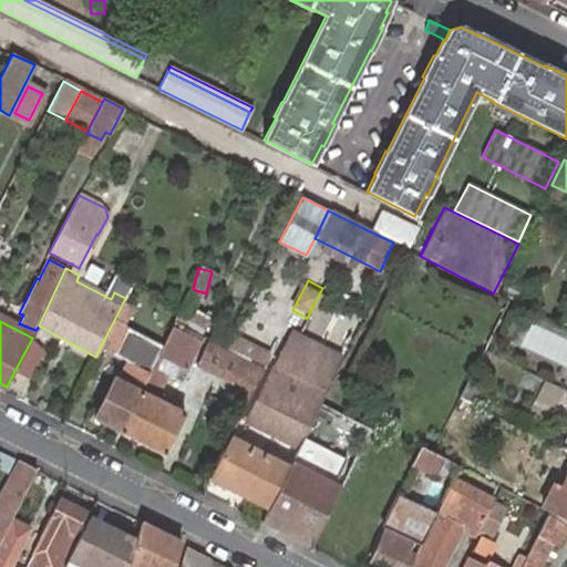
[(95,421),(120,433),(162,347),(130,331),(113,322),(100,348),(117,357),(129,362),(127,363),(117,383),(114,381),(95,421)]
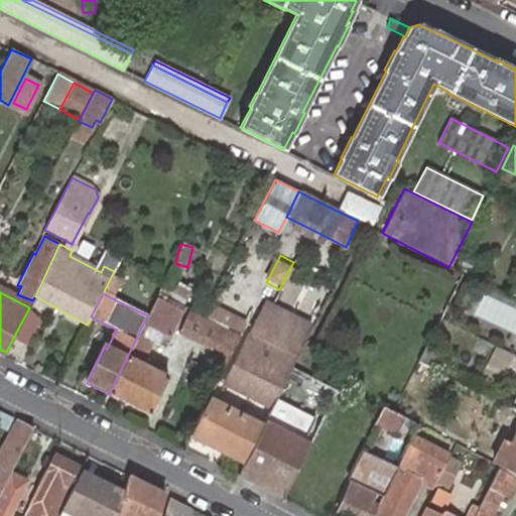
[(183,305),(158,293),(147,314),(147,315),(109,394),(149,414),(167,378),(143,366),(146,359),(144,357),(153,342),(164,347),(183,305)]
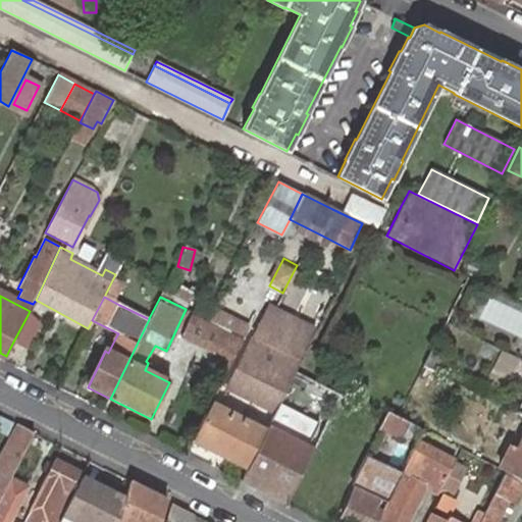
[(273,411),(316,326),(267,303),(225,387),(273,411)]
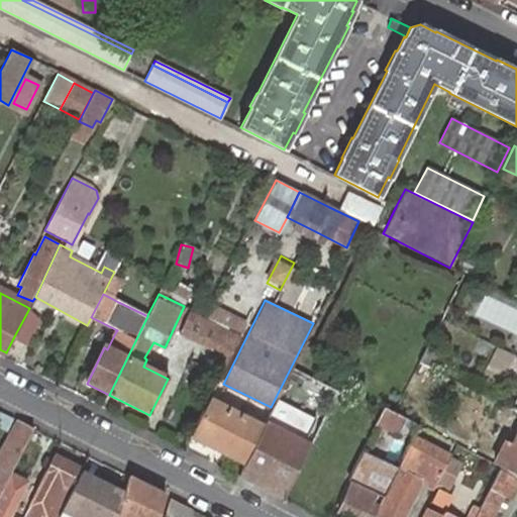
[(38,320),(27,312),(13,338),(25,345),(38,320)]
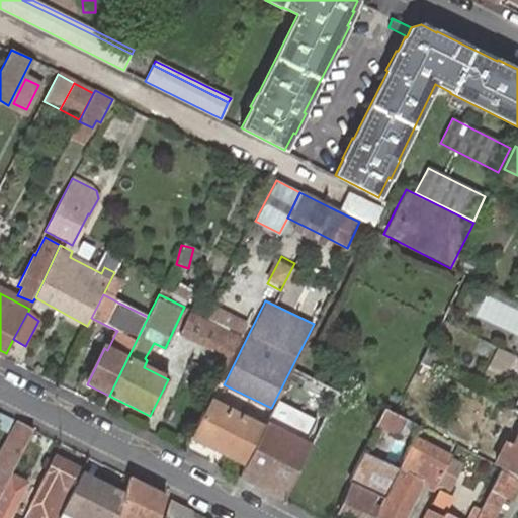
[(231,360),(241,341),(189,314),(180,333),(231,360)]
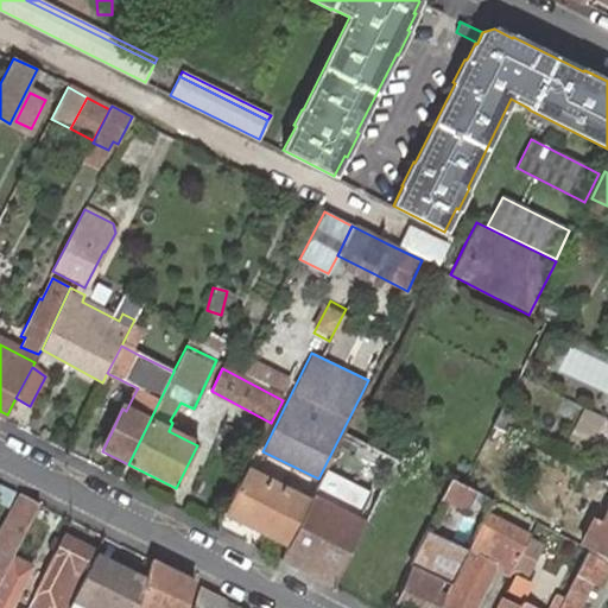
[(520,413),(504,405),(493,426),(510,435),(520,413)]
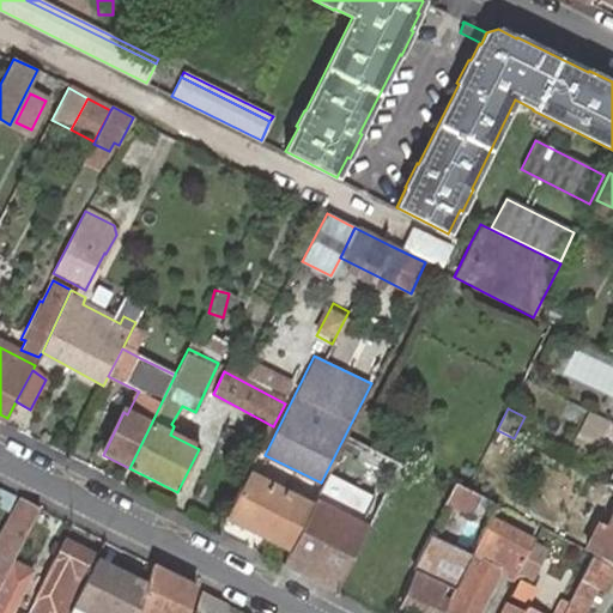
[(311,507),(248,474),(225,517),(290,550),(303,522),(311,507)]
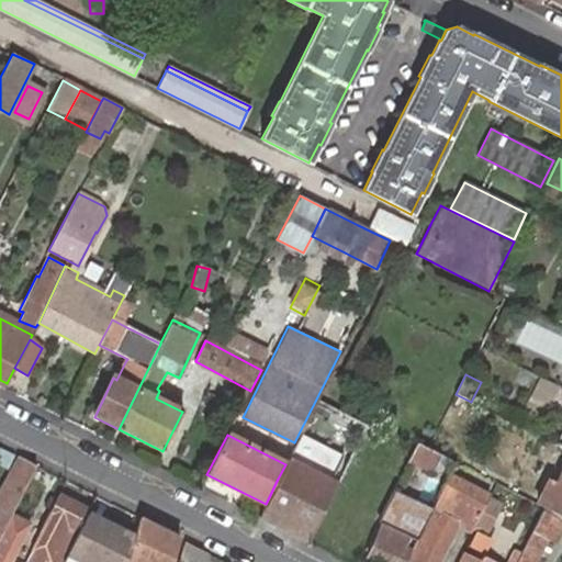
[(415,441),(405,462),(428,472),(438,452),(415,441)]
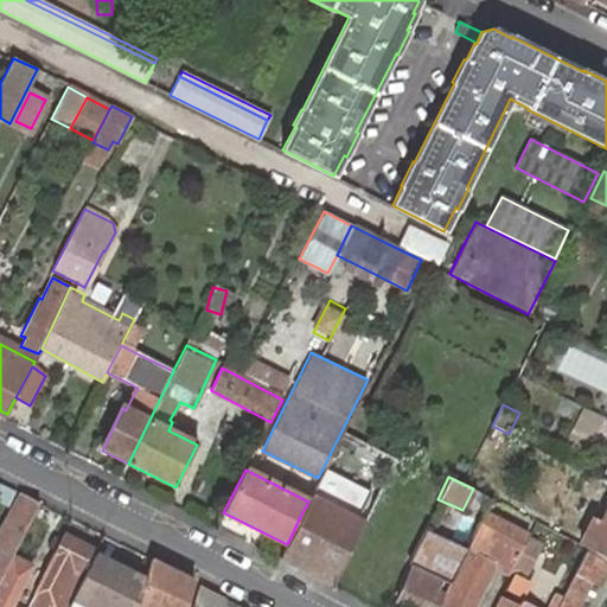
[(0,581),(13,555),(39,503),(19,492),(0,529),(0,581)]
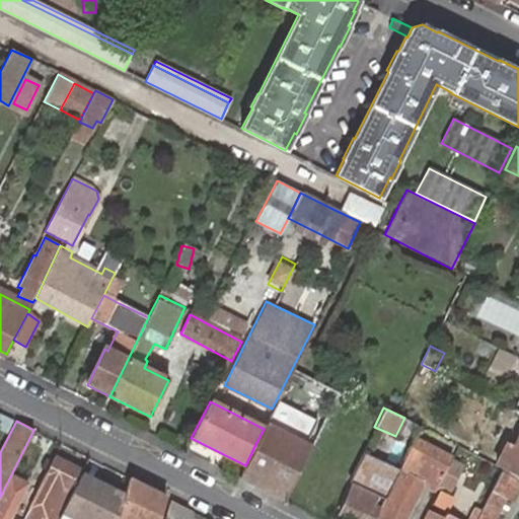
[(354,471),(349,483),(353,485),(339,514),(349,518),(372,518),(379,506),(381,508),(390,489),(415,439),(421,428),(409,421),(392,455),(393,460),(381,485),(354,471)]
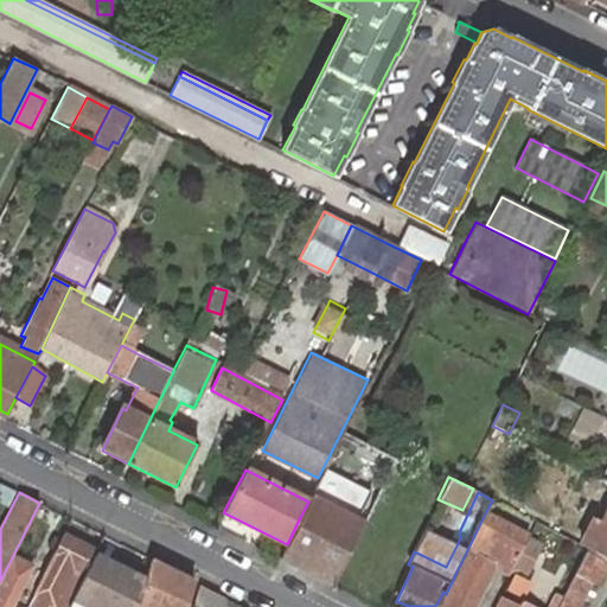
[(323,528),(353,543),(363,522),(334,506),(323,528)]
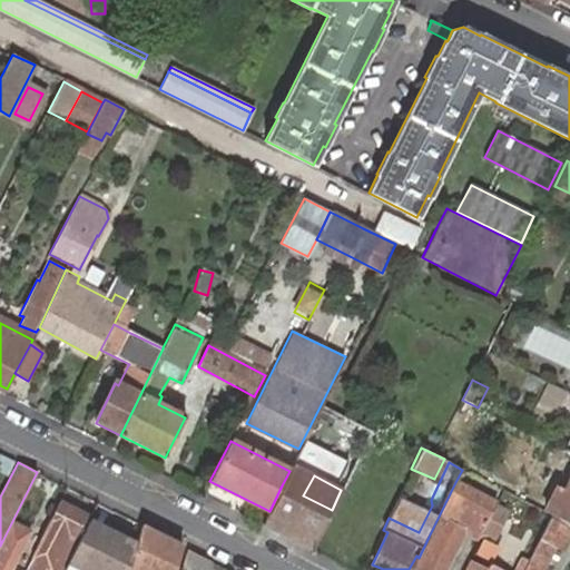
[(549,502),(569,512),(569,479),(564,490),(557,487),(549,502)]
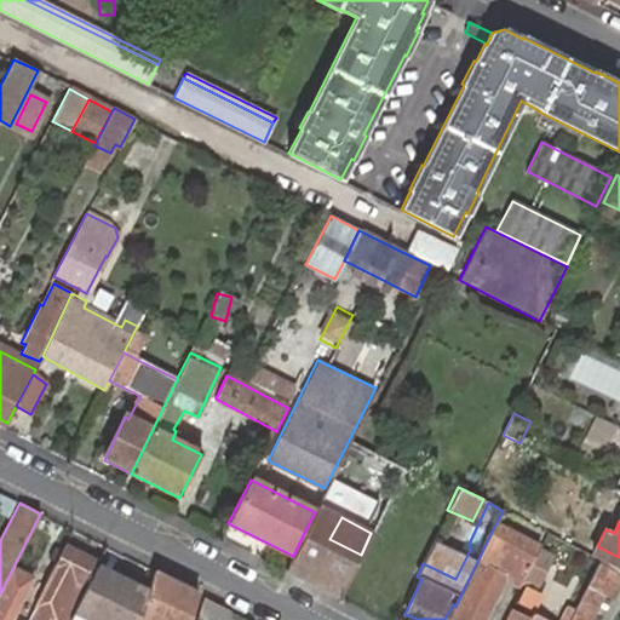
[(540,546),(495,524),(466,584),(455,607),(449,618),(453,619),(481,619),(505,574),(520,583),(530,563),(532,564),(539,549),(540,546)]
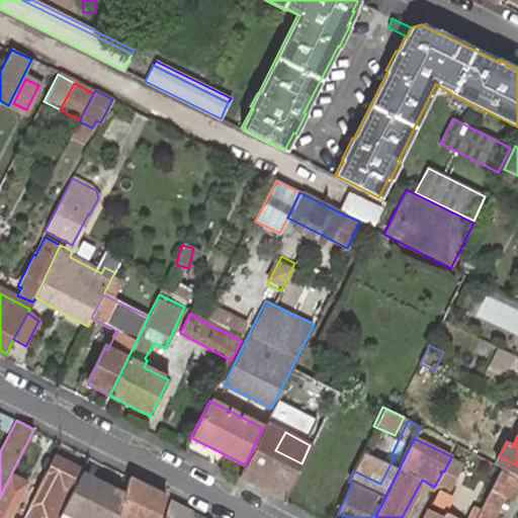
[(245,464),(238,477),(283,499),(301,463),(275,450),(256,441),(245,464)]
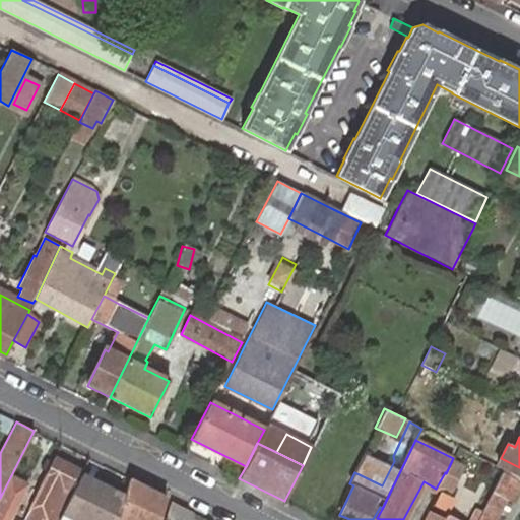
[(62,483),(73,489),(82,472),(55,458),(25,517),(22,519),(40,519),(44,515),(46,516),(62,483)]
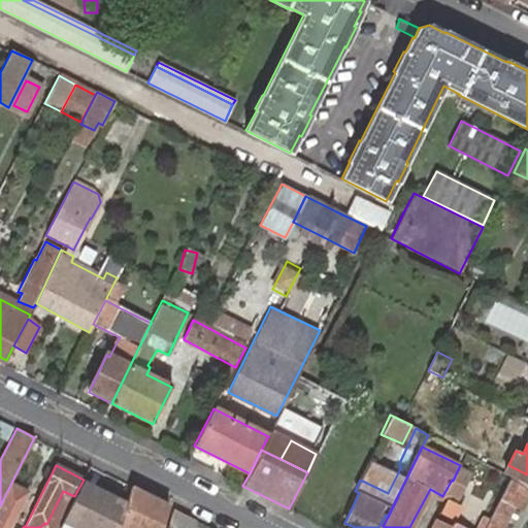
[(512,477),(527,485),(527,474),(508,465),(504,473),(512,477)]
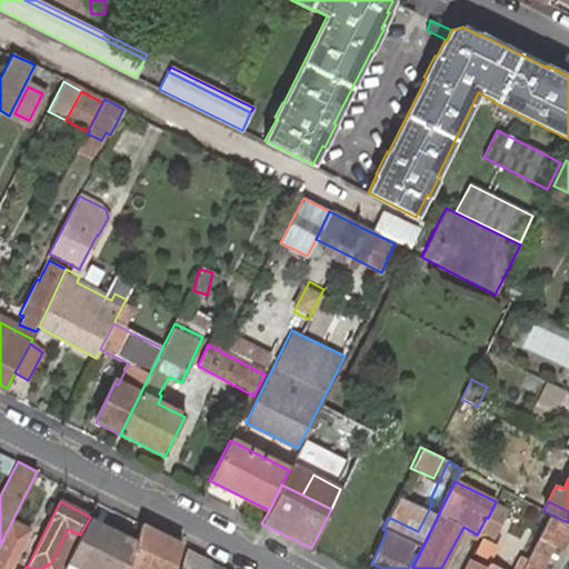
[(508,509),(495,503),(488,518),(500,525),(508,509)]
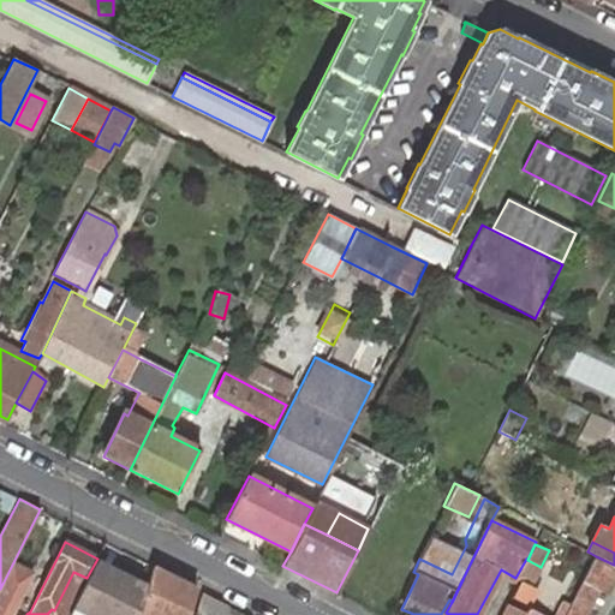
[(137,614),(147,584),(97,559),(87,578),(71,610),(81,614),(137,614)]
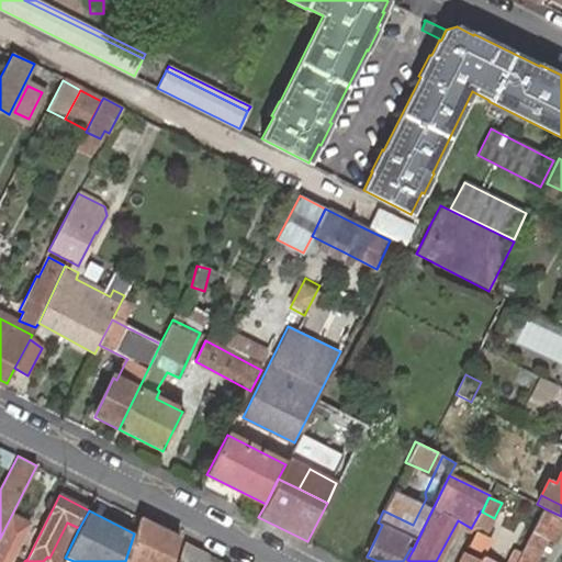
[(561,530),(561,521),(542,512),(521,553),(517,561),(516,561),(535,561),(547,540),(554,544),(561,530)]
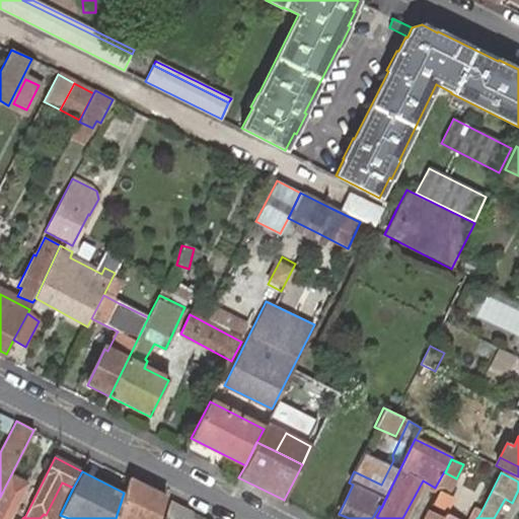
[(0,502),(0,518),(9,518),(27,484),(13,476),(0,502)]
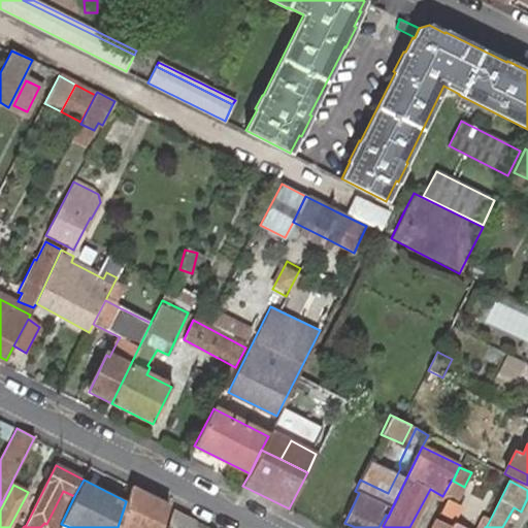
[(126,501),(118,527),(162,527),(169,505),(131,487),(126,501)]
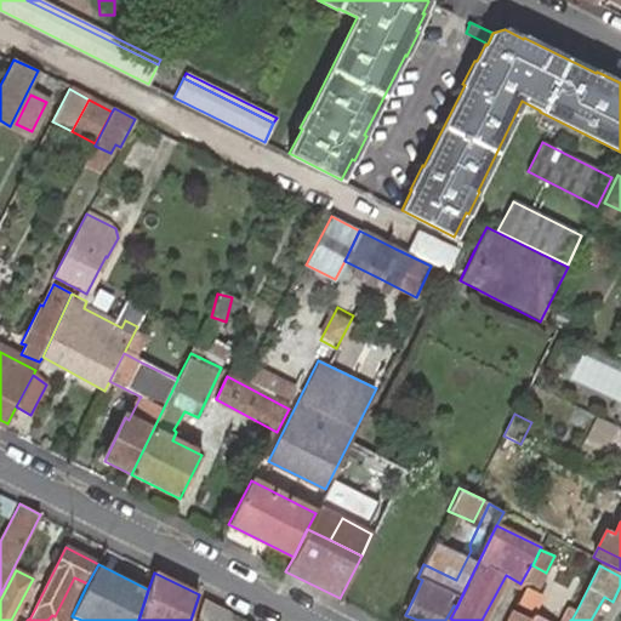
[(87,584),(74,577),(55,616),(64,620),(69,620),(72,616),(87,584)]
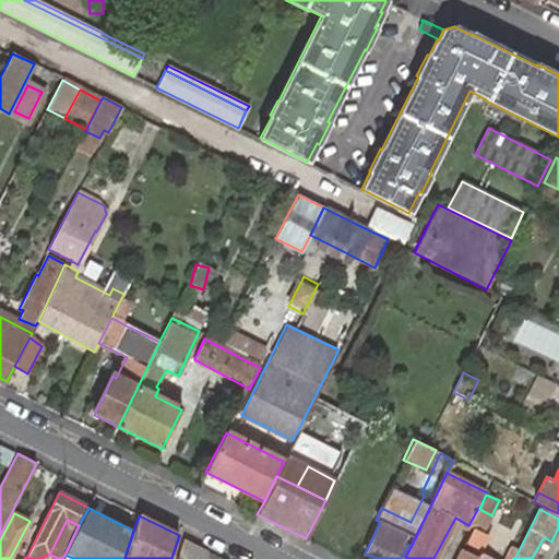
[(183,538),(177,558),(205,558),(207,550),(183,538)]
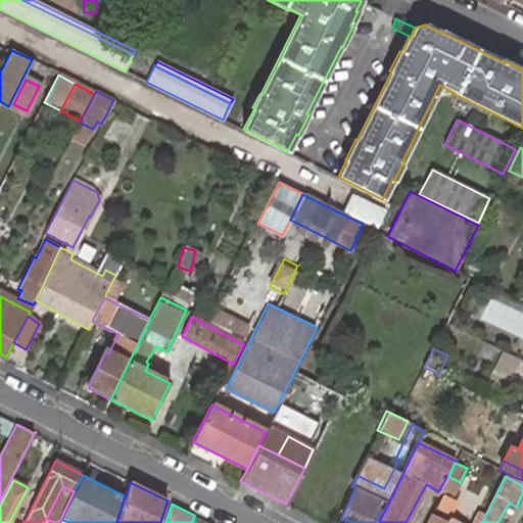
[(481,522),(485,515),(479,512),(475,519),(481,522)]
